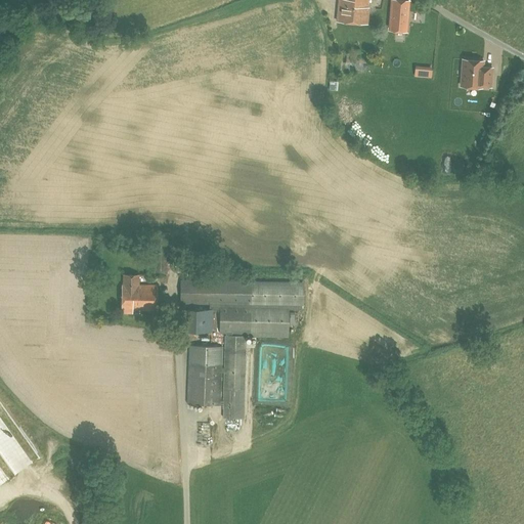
[(366,8),(366,0),(338,0),(337,22),(366,24),(367,8),(366,8)]
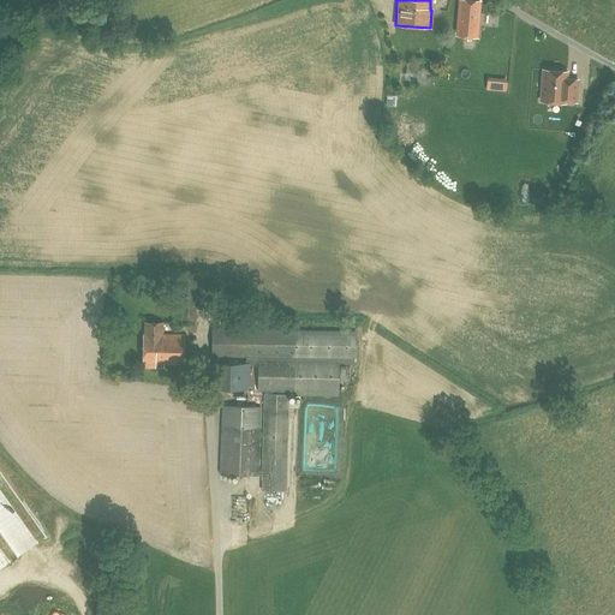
[(479,1),(470,0),(460,0),(458,34),(477,36),(479,1)]
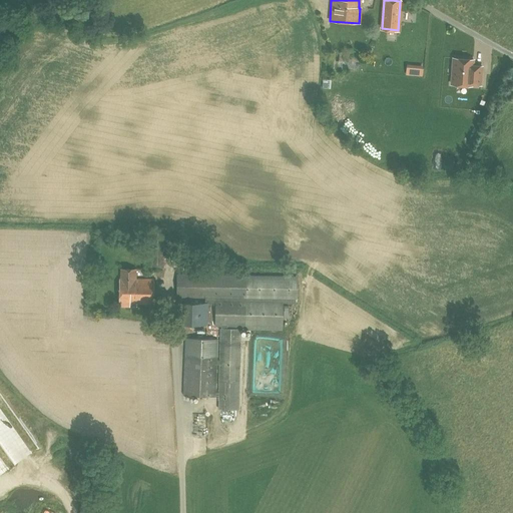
[(473,59),(453,57),(451,83),(471,85),(471,83),(480,84),(482,66),(473,65),(473,59)]
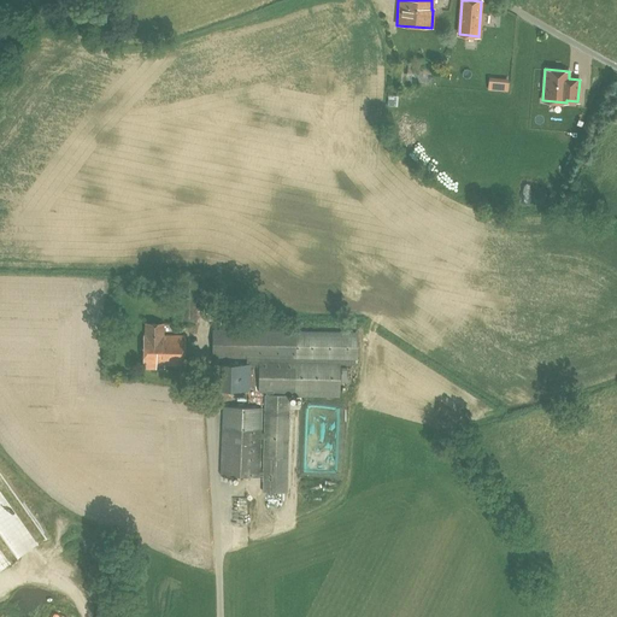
[(493,90),(512,90),(512,80),(493,80),(493,90)]
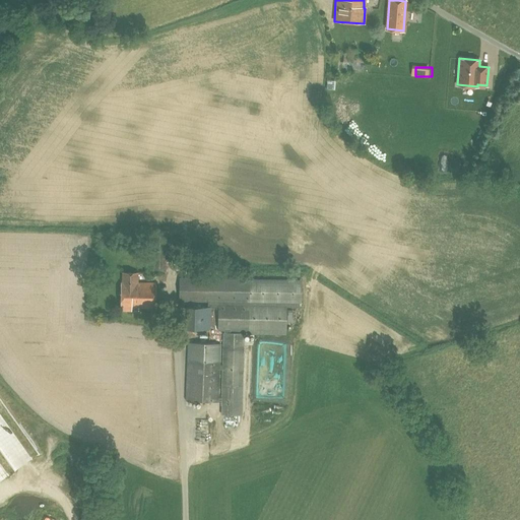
[(155,308),(155,283),(137,283),(137,272),(123,272),(123,282),(121,282),(120,311),(131,311),(131,308),(155,308)]
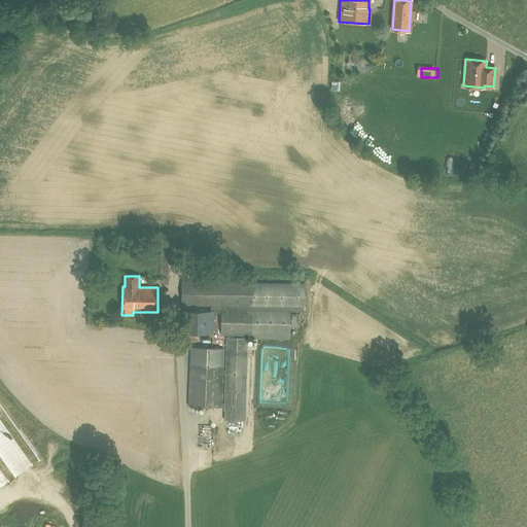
[(304,283),(181,282),(181,305),(211,305),(210,311),(221,311),(220,335),(252,335),(252,340),(290,341),(290,312),(304,312),(304,283)]
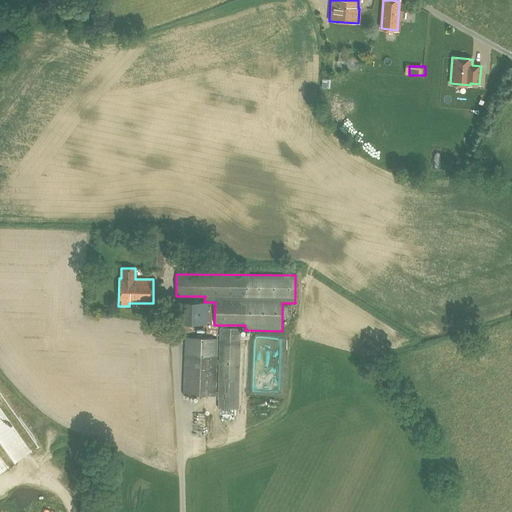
[(207,302),(184,302),(184,324),(207,324),(207,302)]
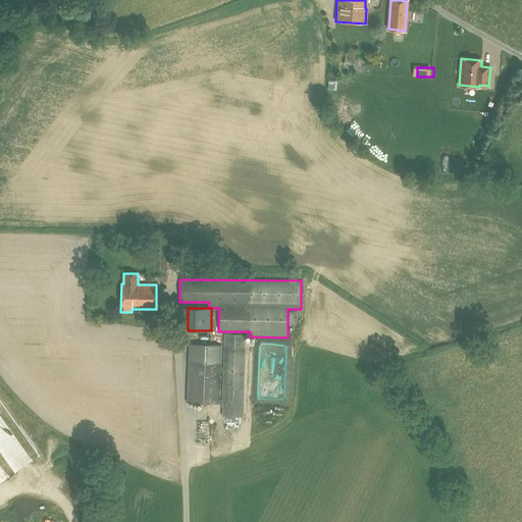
[(246,335),(225,334),(223,366),(223,371),(222,398),(222,402),(221,416),(242,417),(246,335)]
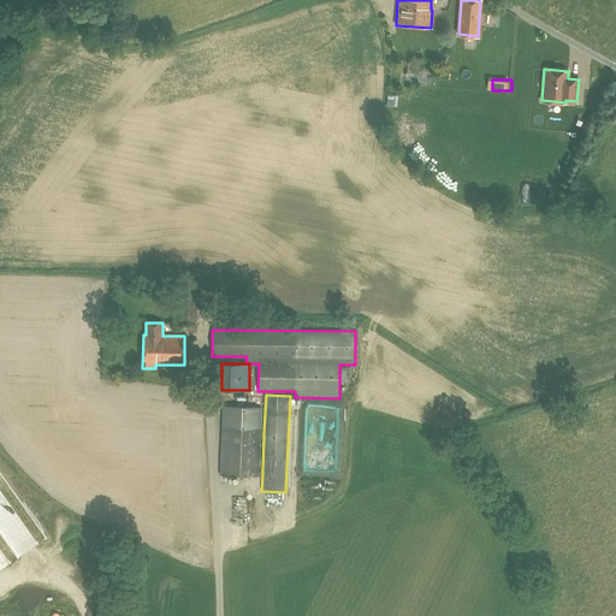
[(261,408),(224,406),(220,474),(258,475),(258,474),(262,474),(262,469),(258,469),(260,437),(264,438),(264,432),(260,432),(261,408)]
